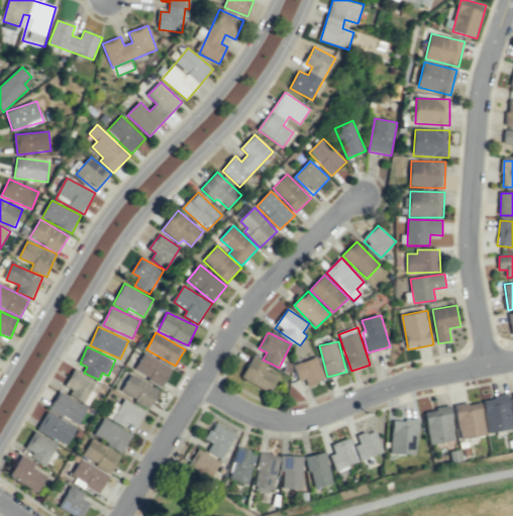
[(135,371),(163,387),(174,370),(145,352),(135,371)]
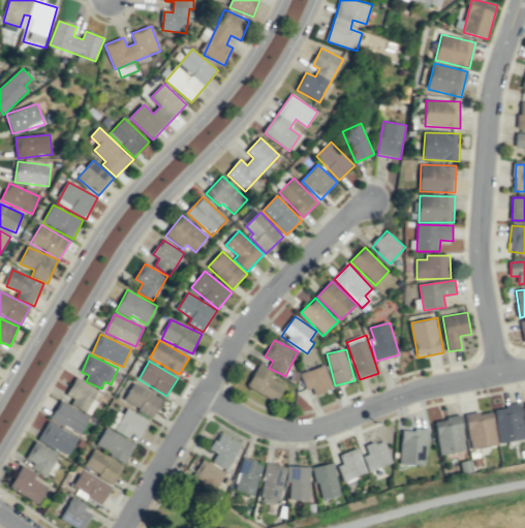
[(286,385),(271,377),(274,372),(260,365),(248,386),(277,403),(286,385)]
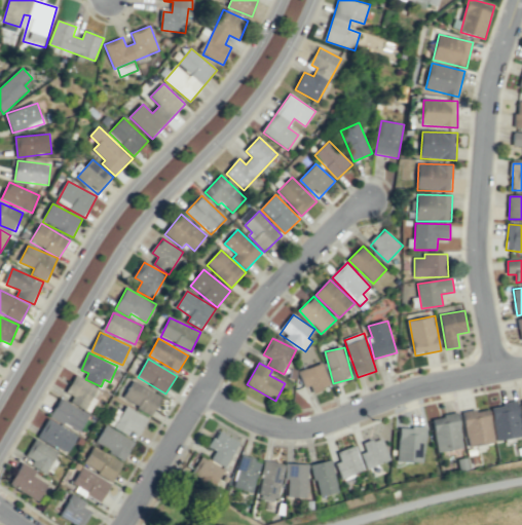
[(305,388),(311,385),(314,392),(332,386),(325,363),(299,371),(305,388)]
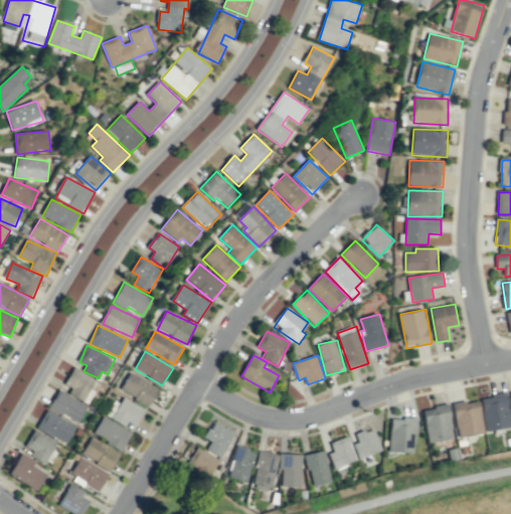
[(65,384),(73,388),(70,394),(90,404),(97,391),(92,389),(97,380),(74,368),(65,384)]
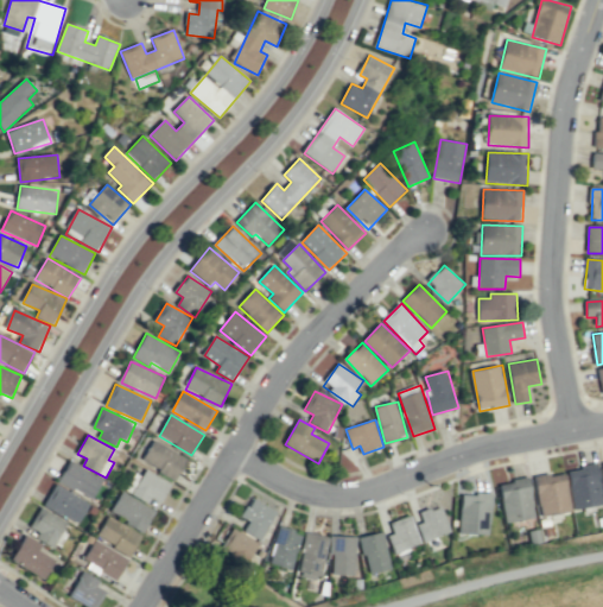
[(143,461),(177,480),(189,460),(154,441),(143,461)]
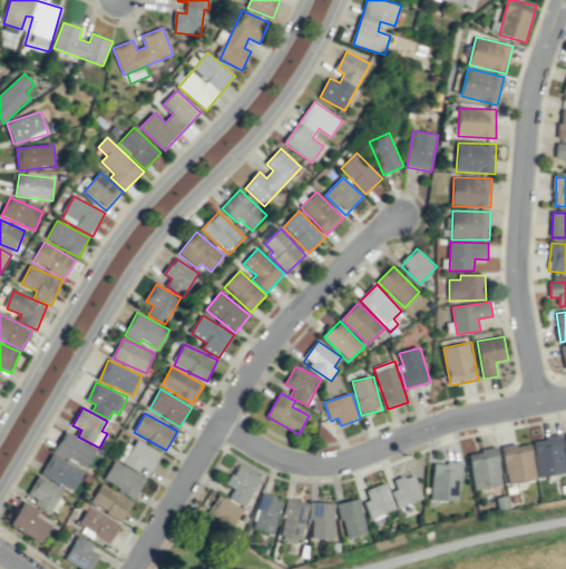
[(88,469),(98,449),(66,432),(56,452),(88,469)]
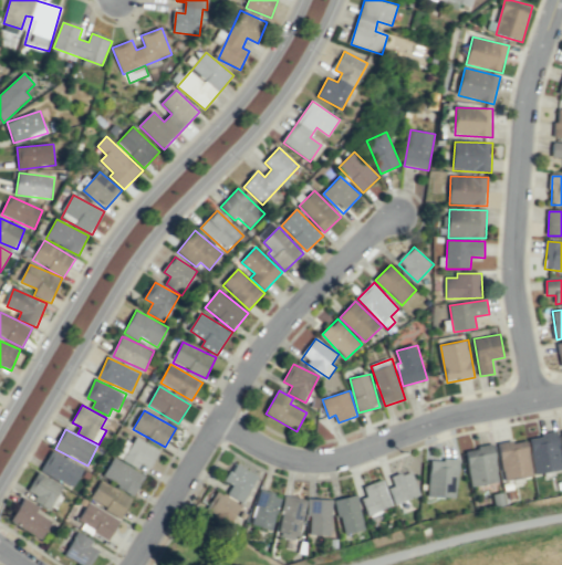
[(537,474),(561,470),(561,451),(558,432),(529,438),(537,474)]
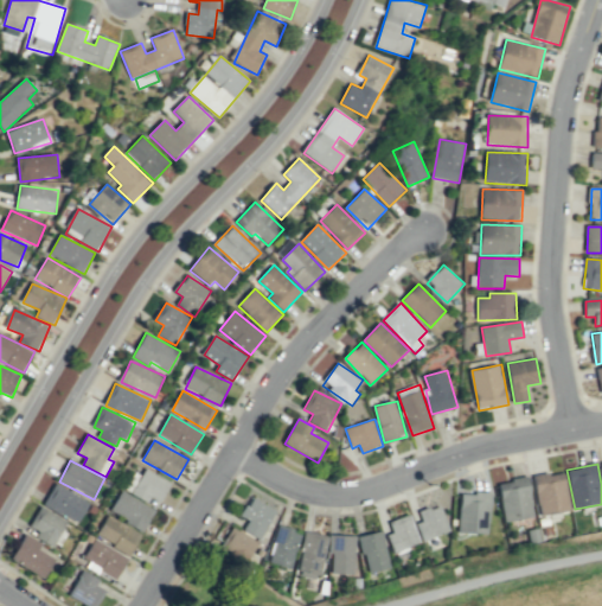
[(133,491),(158,506),(172,484),(147,469),(133,491)]
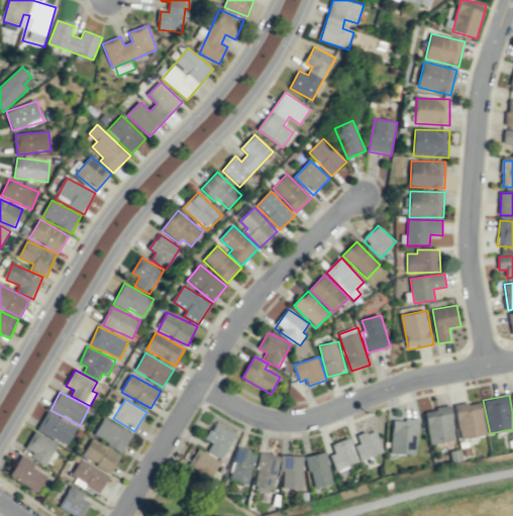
[(463,440),(488,435),(481,401),(455,406),(463,440)]
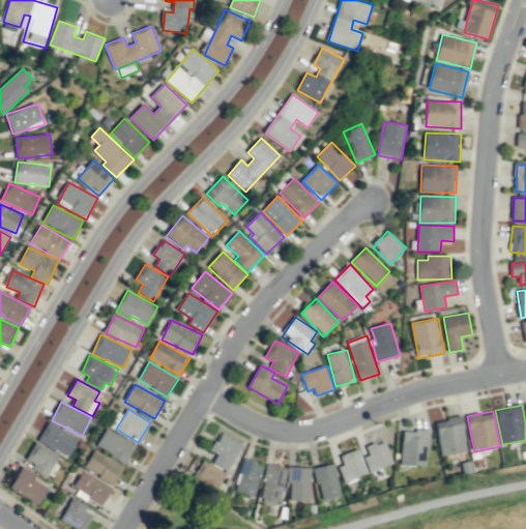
[(441,456),(468,452),(464,417),(437,420),(441,456)]
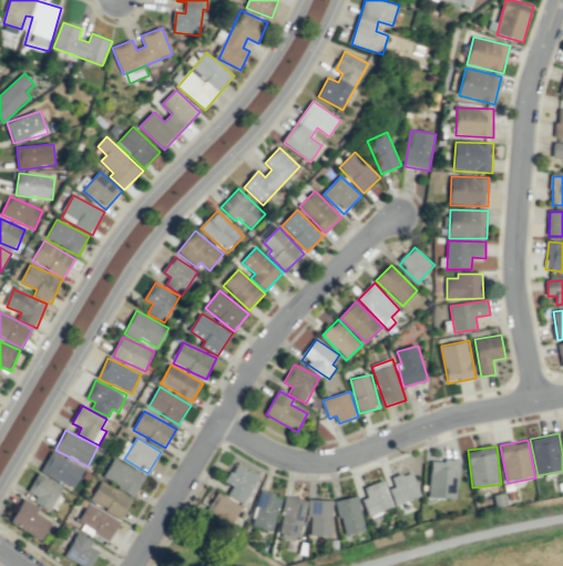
[(75,489),(85,469),(51,453),(42,473),(75,489)]
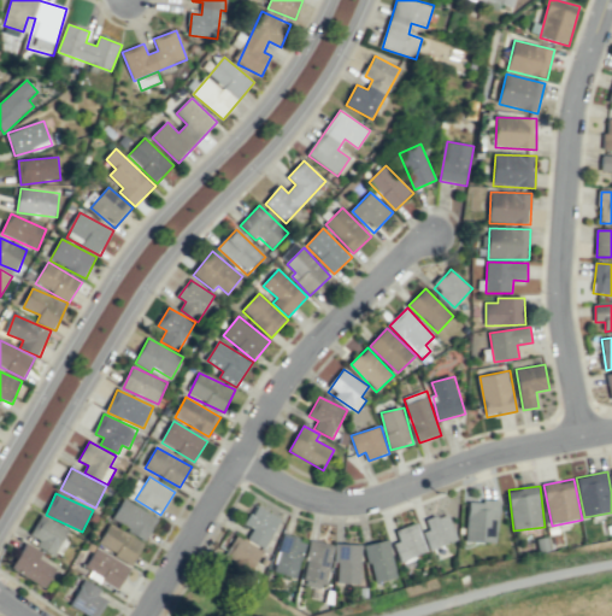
[(112,521),(147,540),(159,518),(124,499),(112,521)]
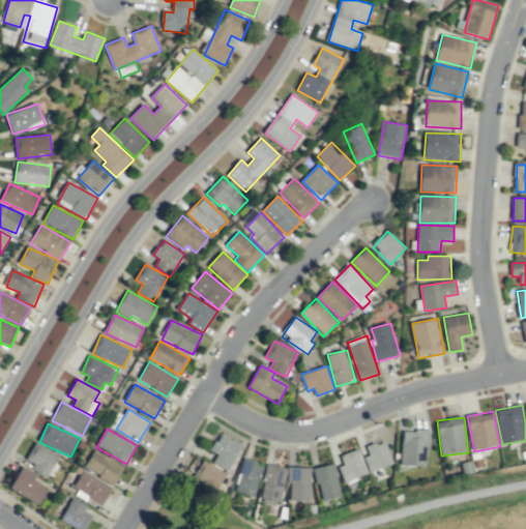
[(403,466),(429,466),(430,431),(404,431),(403,466)]
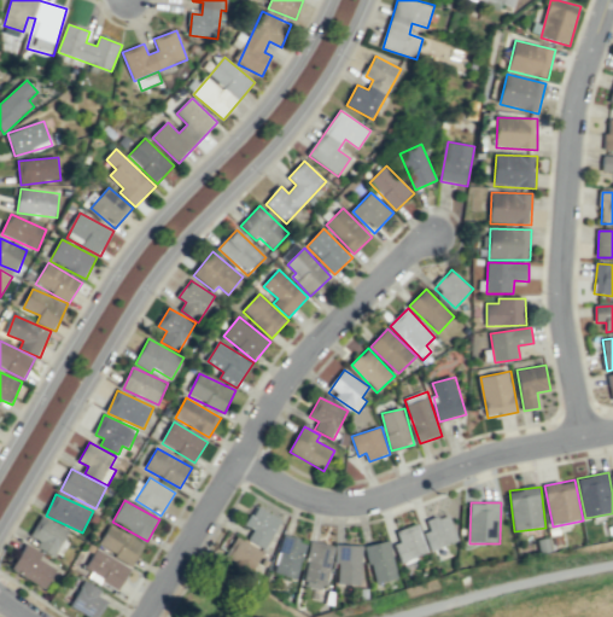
[(255,529),(249,540),(267,549),(282,519),(257,507),(247,525),(255,529)]
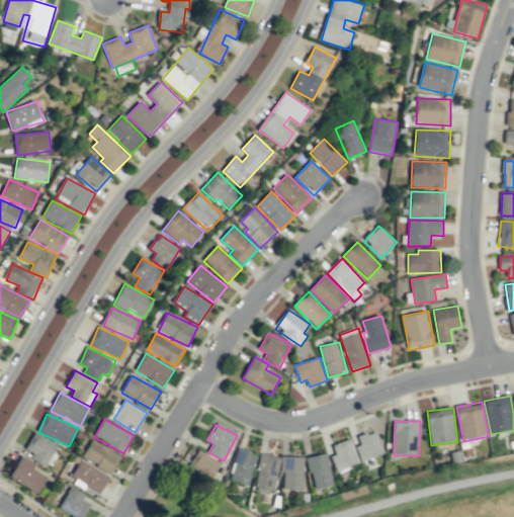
[(359,436),(361,445),(357,446),(361,461),(384,455),(378,431),(359,436)]
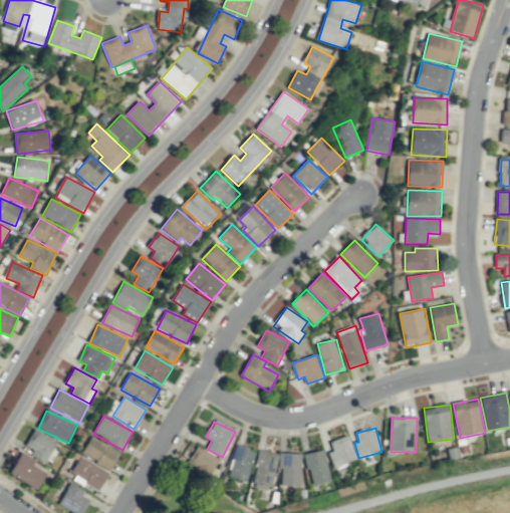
[(26,446),(34,450),(31,455),(46,463),(58,442),(35,429),(26,446)]
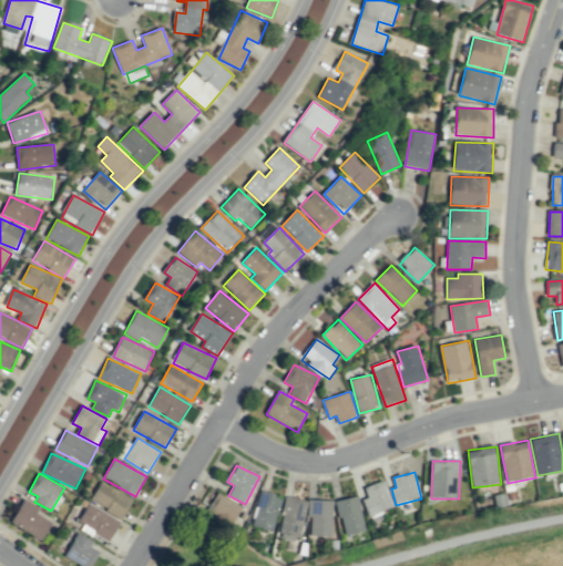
[(364,500),(369,516),(395,507),(385,481),(366,487),(369,498),(364,500)]
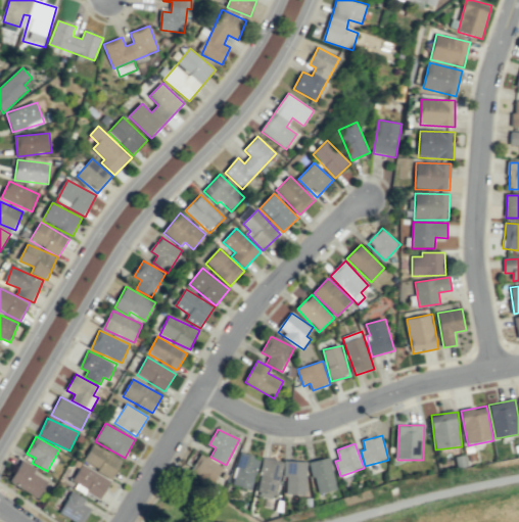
[(113,478),(123,460),(94,444),(84,462),(113,478)]
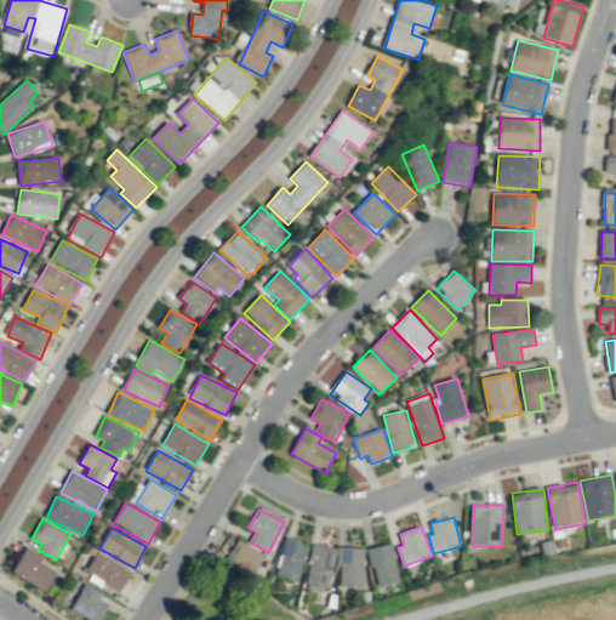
[(309,542),(284,539),(278,578),(302,581),(309,542)]
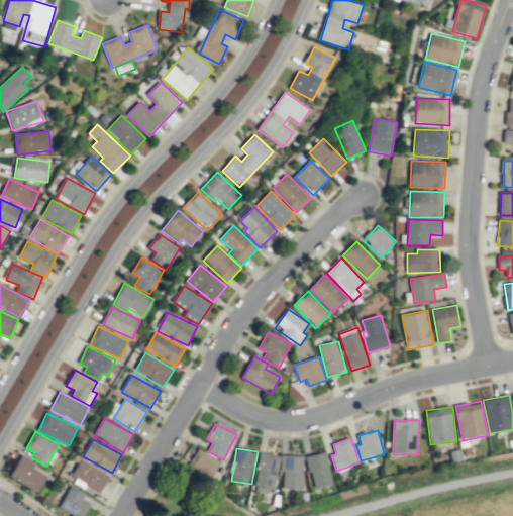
[(189,468),(212,480),(221,461),(198,449),(189,468)]
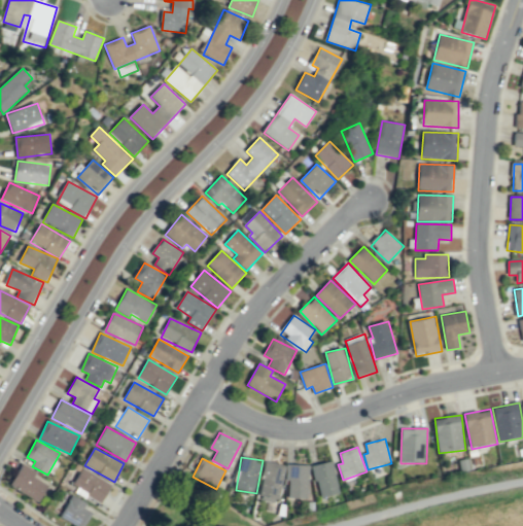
[(321,498),(342,493),(333,461),(313,466),(321,498)]
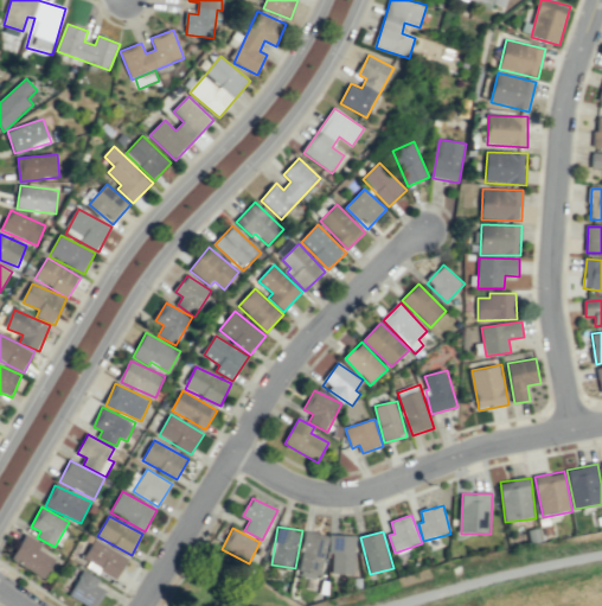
[(331,537),(308,533),(298,575),(320,580),(331,537)]
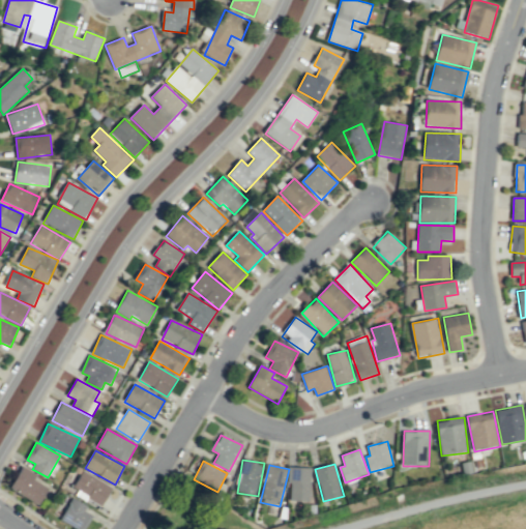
[(39,505),(50,488),(34,479),(37,474),(23,466),(10,489),(39,505)]
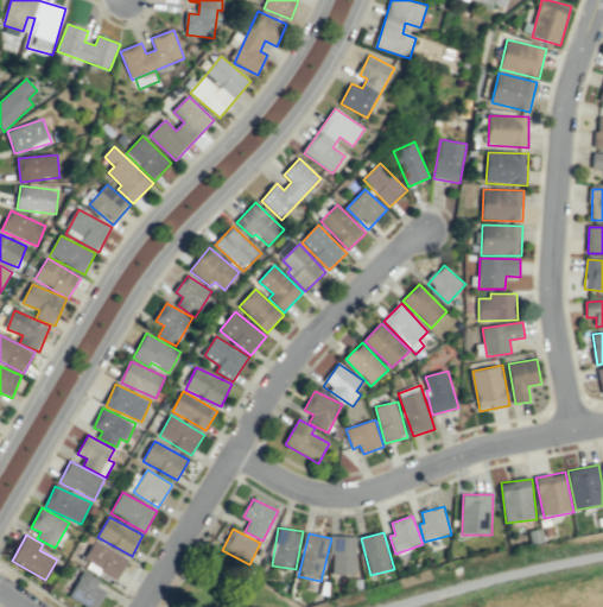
[(356,576),(357,537),(334,537),(332,575),(356,576)]
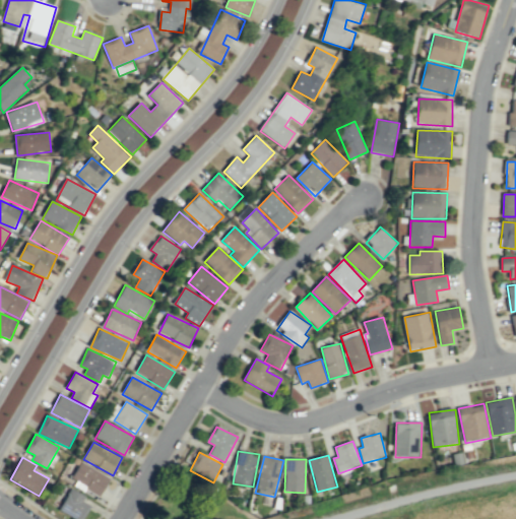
[(101,497),(111,476),(80,463),(72,481),(82,485),(81,489),(101,497)]
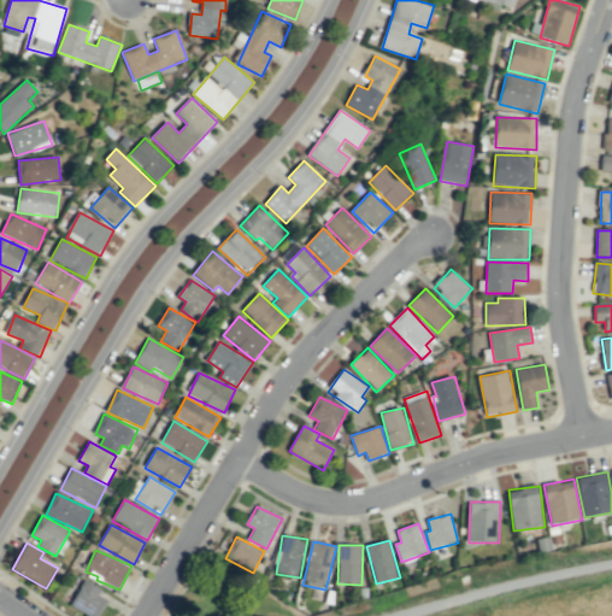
[(71,605),(89,615),(100,615),(109,600),(100,596),(103,590),(86,580),(71,605)]
